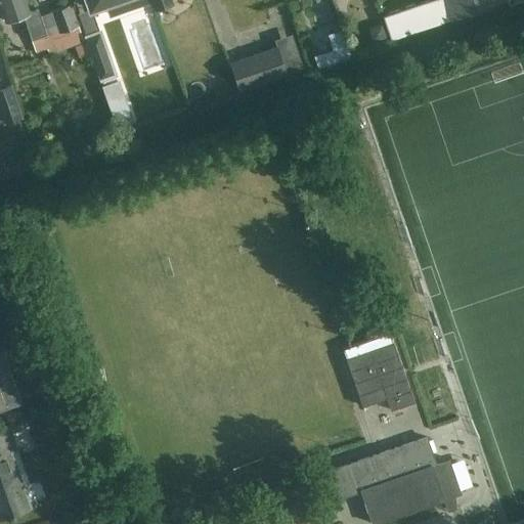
[(29,11),(24,0),(0,0),(0,9),(4,22),(23,14),(35,50),(46,47),(48,52),(83,40),(71,4),(40,14),(38,8),(29,11)]
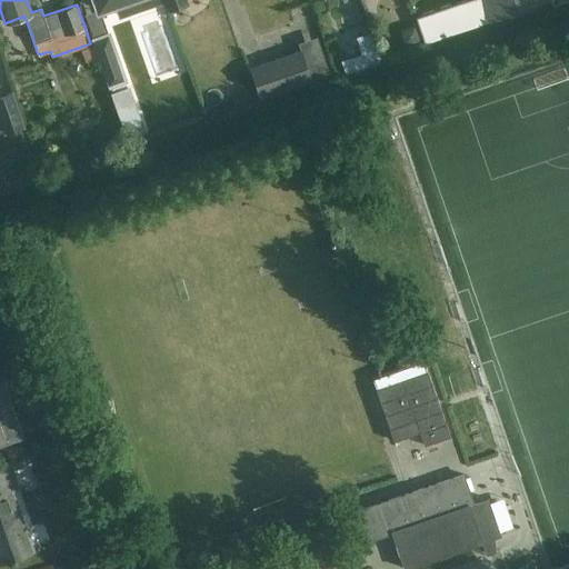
[(119,19),(163,3),(161,0),(93,0),(97,10),(115,5),(119,19)]
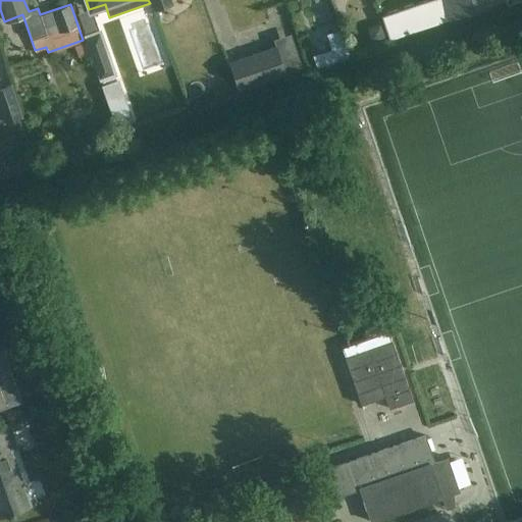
[(150,0),(154,10),(173,4),(171,0),(150,0)]
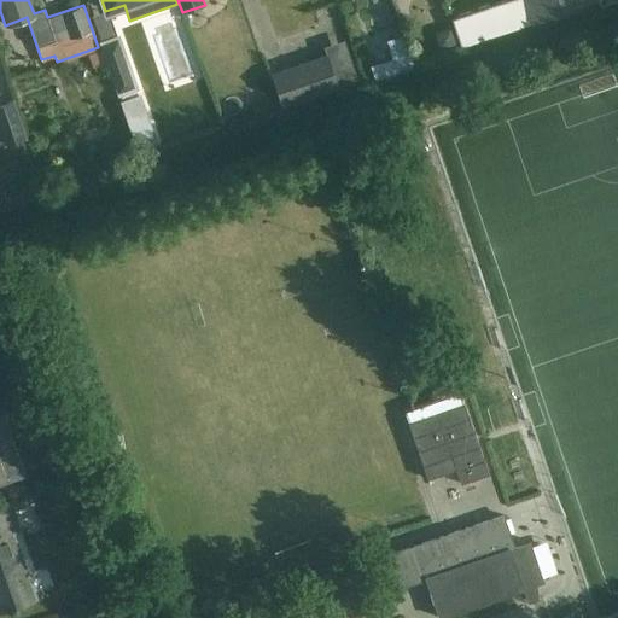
[(512,0),(505,3),(513,29),(595,0),(512,0)]
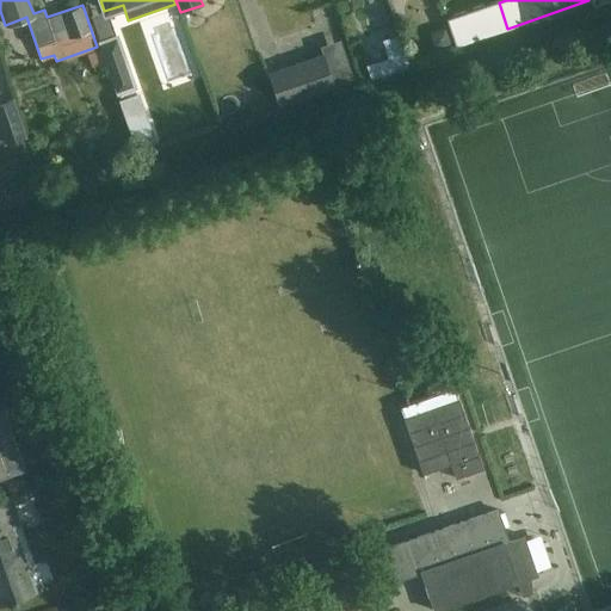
[(458,47),(507,29),(499,2),(449,20),(458,47)]
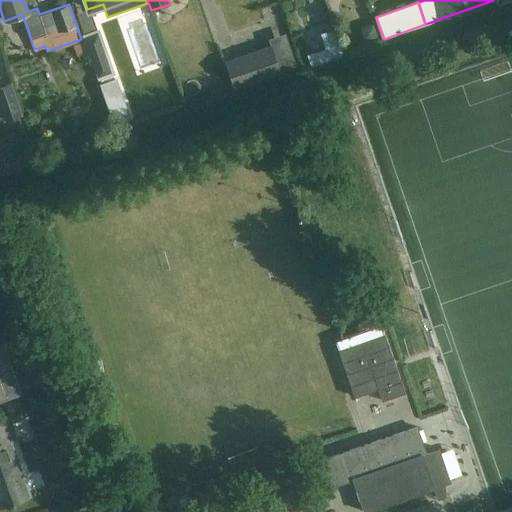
[(270,4),(260,8),(270,32),(280,27),(270,4)]
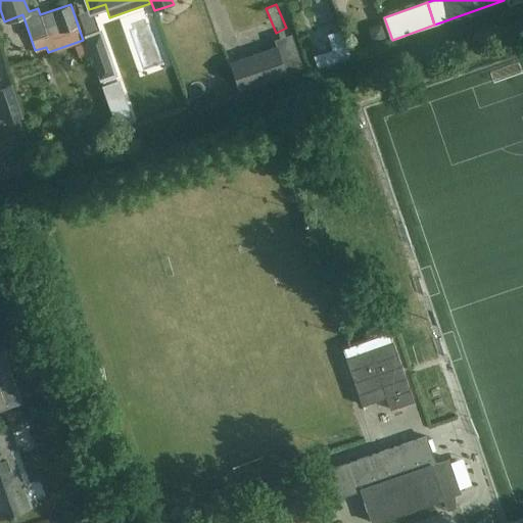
[(85,36),(100,81),(102,81),(114,77),(117,76),(102,31),(85,36)]
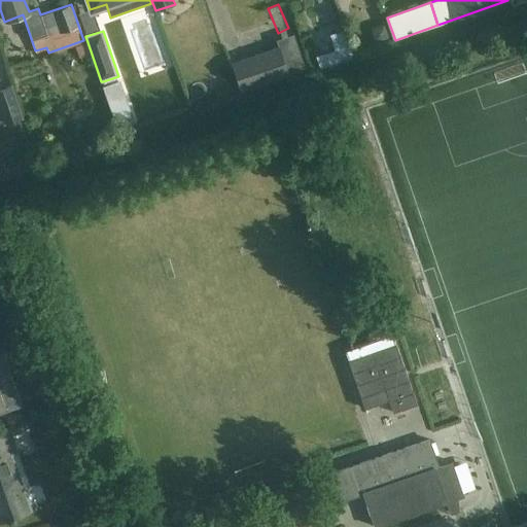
[(336,50),(317,57),(321,69),(340,63),(354,59),(354,58),(346,31),(331,35),(336,50)]
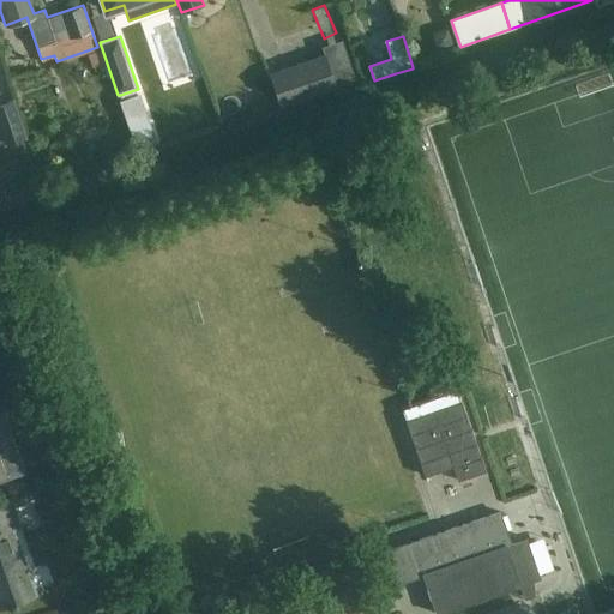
[(338,88),(326,53),(270,72),(281,107),(338,88)]
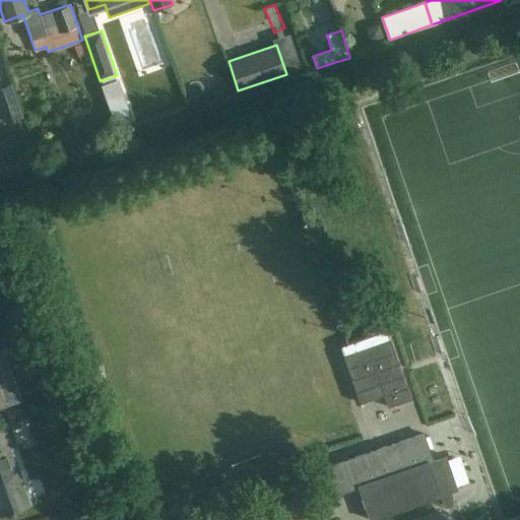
[(302,73),(314,69),(307,45),(295,49),(302,73)]
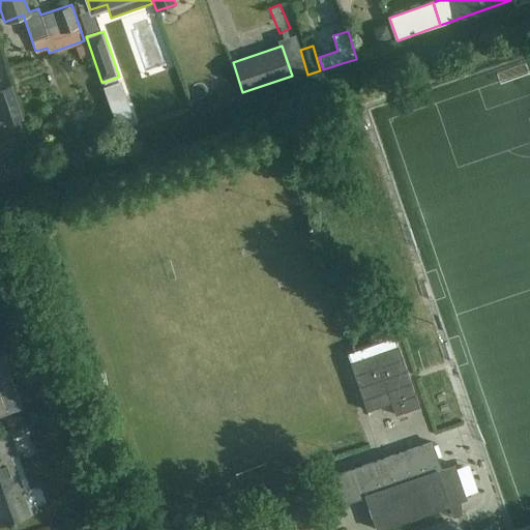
[(133,120),(120,83),(102,89),(119,139),(135,134),(130,121),(133,120)]
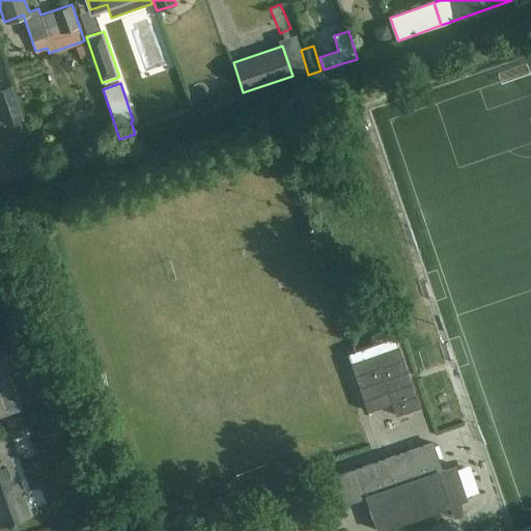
[(232,84),(222,87),(225,98),(235,93),(232,84)]
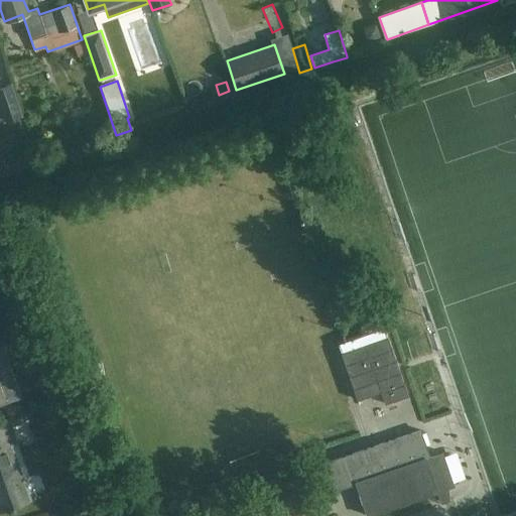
[(10,85),(0,88),(0,109),(4,121),(21,115),(10,85)]
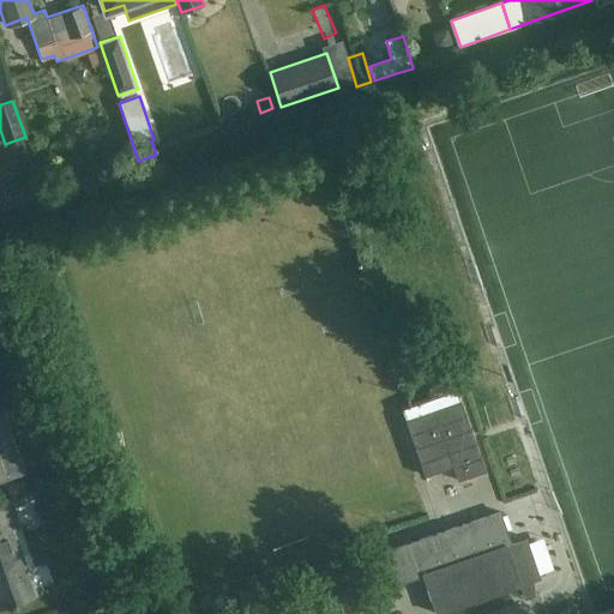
[(0,479),(22,473),(0,409),(0,479)]
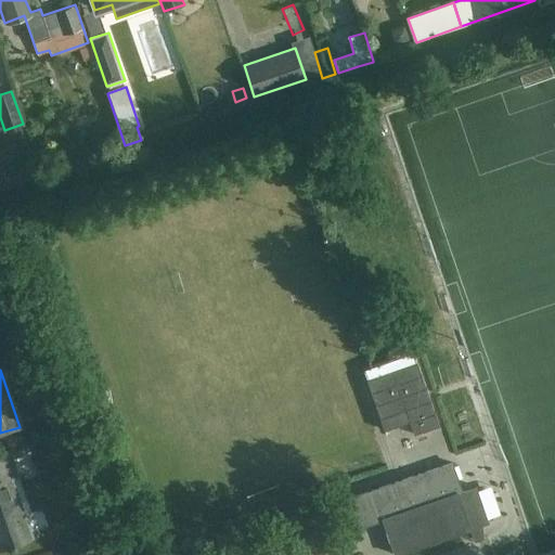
[(412,450),(437,443),(418,376),(365,391),(379,444),(409,437),(412,450)]
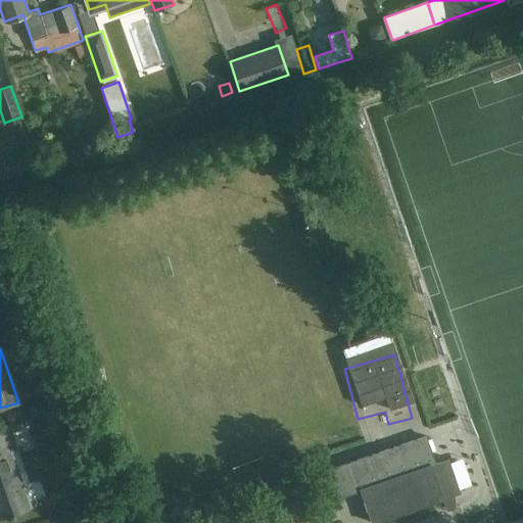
[(0,517),(16,512),(30,508),(10,449),(16,447),(9,430),(0,432),(0,517)]
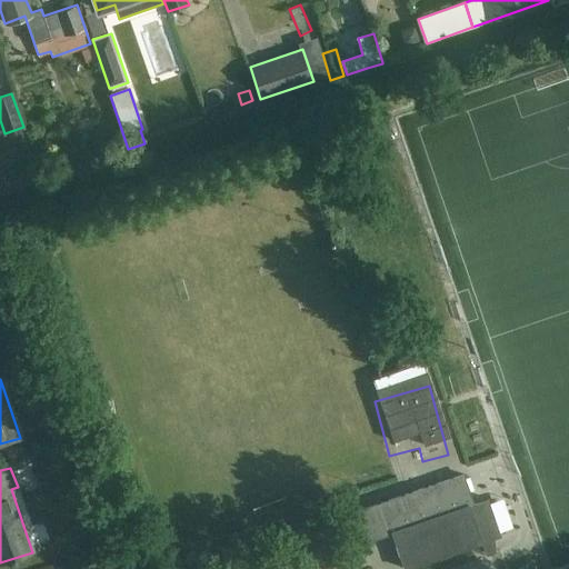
[(475,507),(467,486),(465,477),(355,512),(365,542),(393,532),(406,568),(481,542),(470,508),(475,507)]
